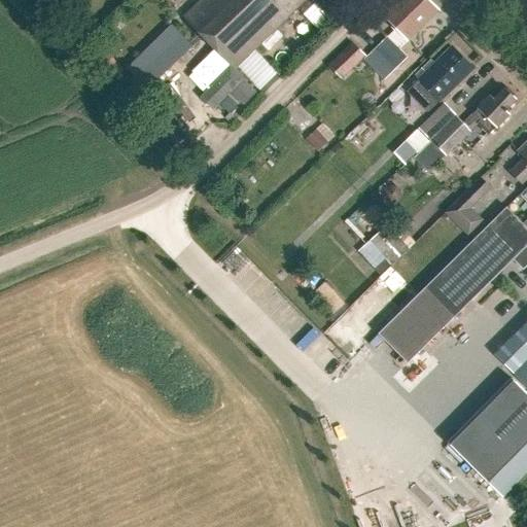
[(201,0),(182,18),(230,67),(233,70),(305,0),(201,0)]
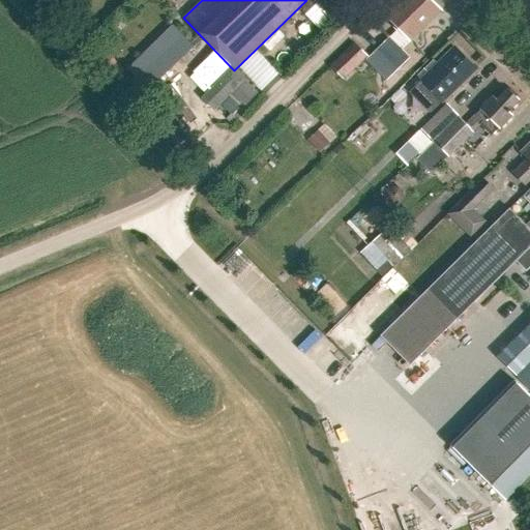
[(430,0),(401,0),(384,16),(409,41),(440,10),(430,0)]
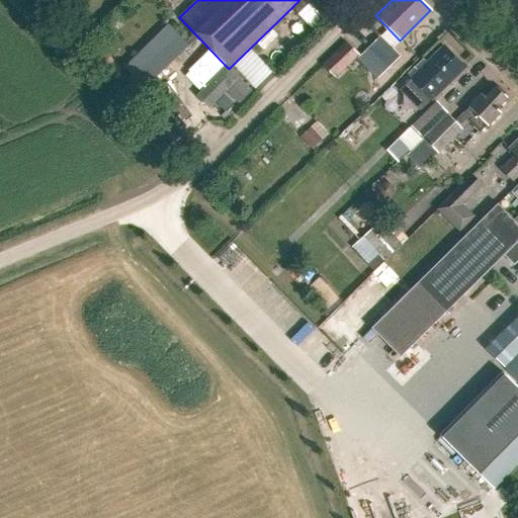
[(316,25),(325,16),(318,9),(309,18),(316,25)]
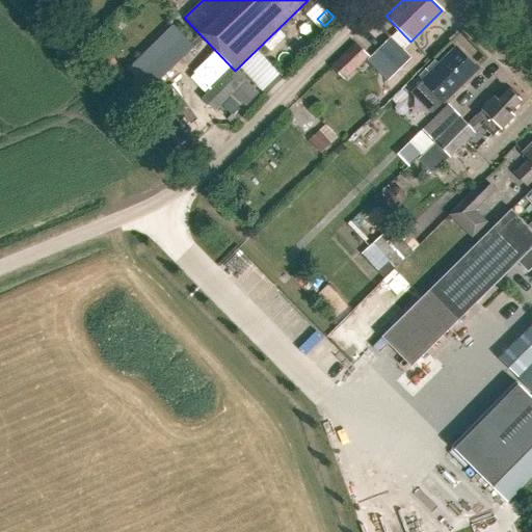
[(134,64),(156,86),(201,43),(179,21),(134,64)]
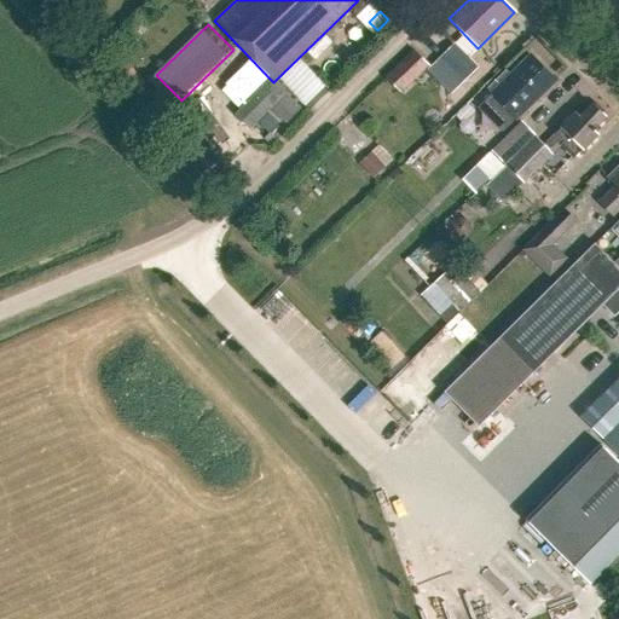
[(455,74),(468,61),(453,45),(440,58),(455,74)]
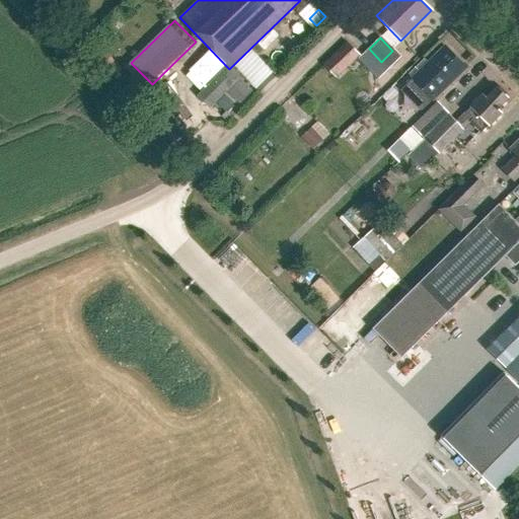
[(337,78),(360,55),(347,42),(323,65),(337,78)]
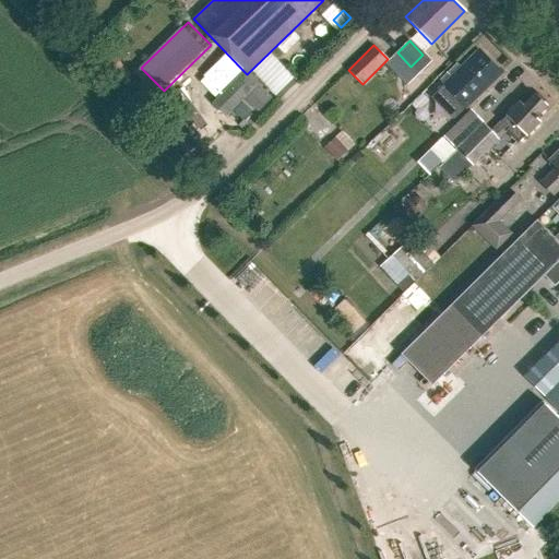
[(464,108),(501,73),(479,50),(442,86),(464,108)]
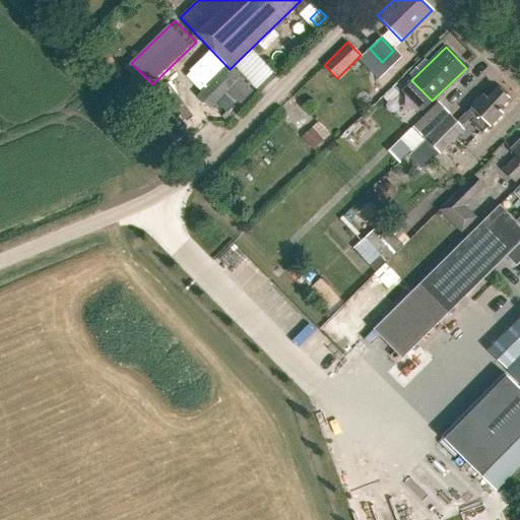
[(112,81),(123,70),(108,55),(96,65),(112,81)]
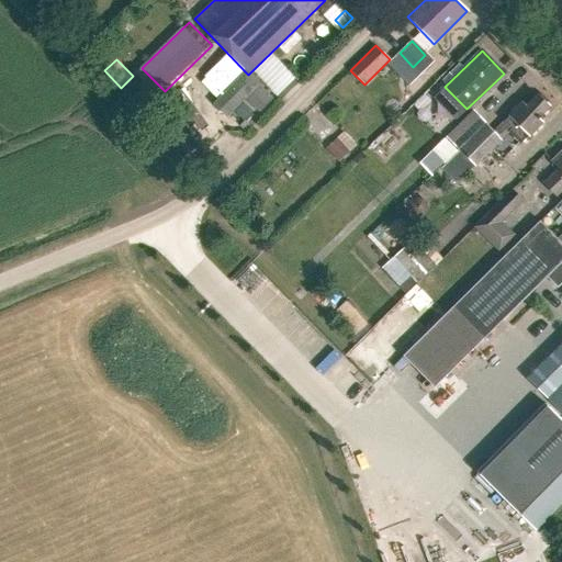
[(259,113),(273,99),(248,75),(245,71),(213,104),(227,119),(246,100),(259,113)]
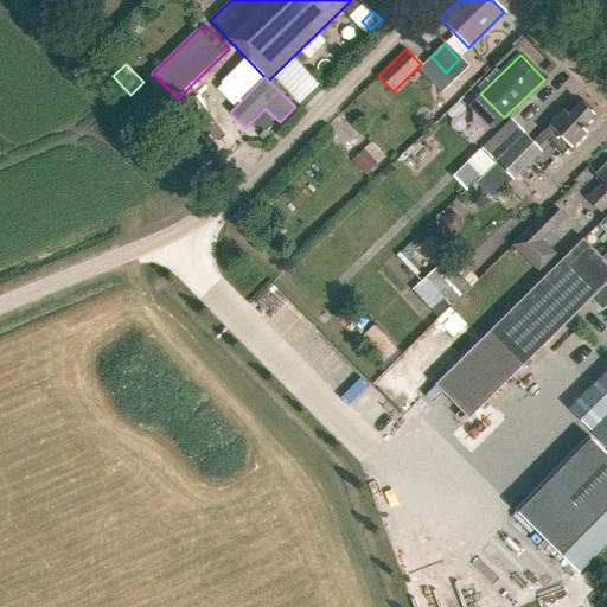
[(513,181),(542,153),(550,144),(562,155),(570,146),(585,133),(580,128),(592,115),(592,110),(586,104),(580,103),(568,116),(562,110),(532,142),(524,135),(481,178),(497,193),(511,179),(513,181)]
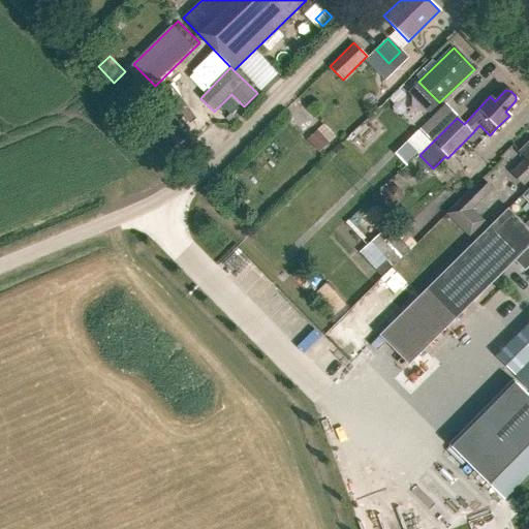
[(445,105),(419,131),(430,141),(456,116),(445,105)]
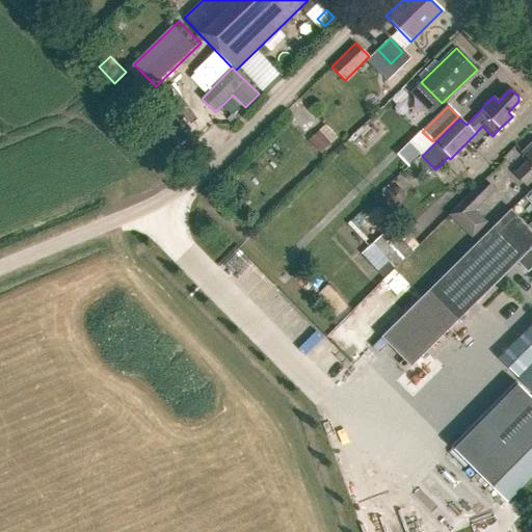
[(321,154),(330,144),(318,132),(309,142),(321,154)]
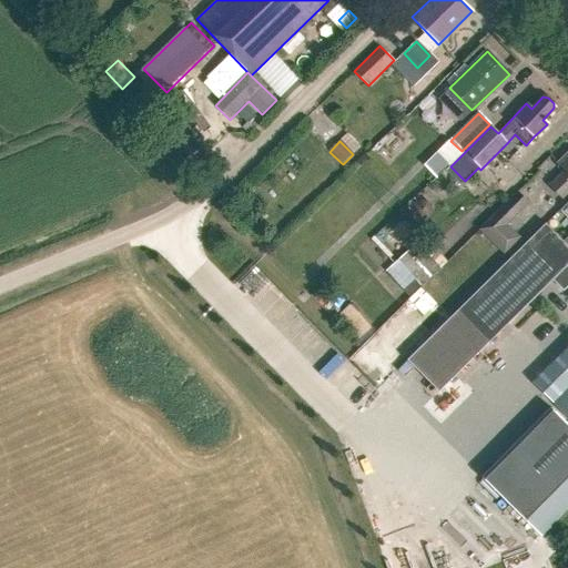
[(561,201),(567,194),(567,151),(556,164),(563,172),(548,186),(561,201)]
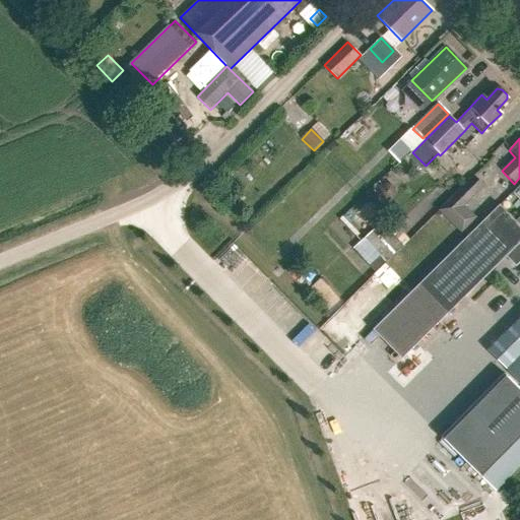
[(400,140),(389,151),(399,161),(410,151),(400,140)]
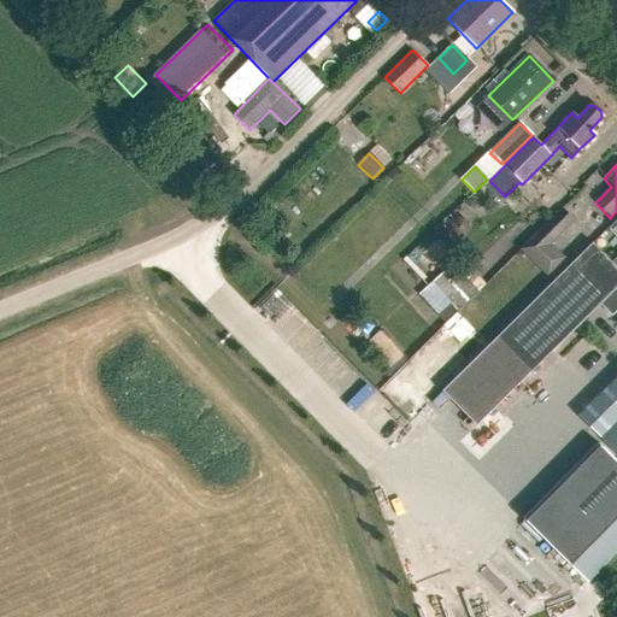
[(552,245),(574,221),(562,210),(538,235),(550,246),(552,245)]
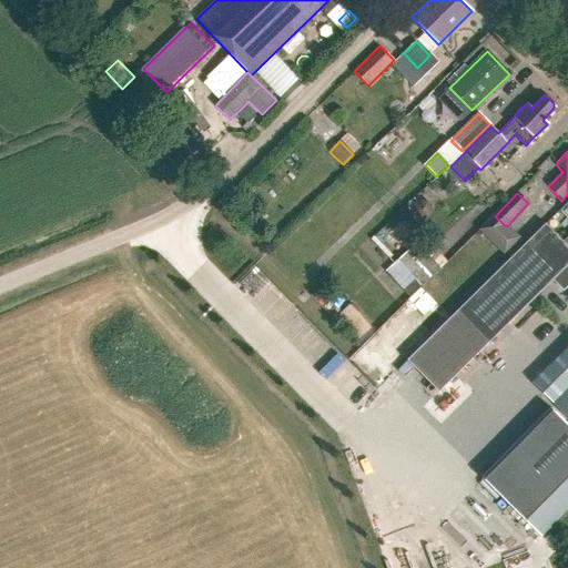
[(421,217),(427,217),(432,213),(432,205),(427,201),(421,201),(415,206),(415,213),(421,217)]
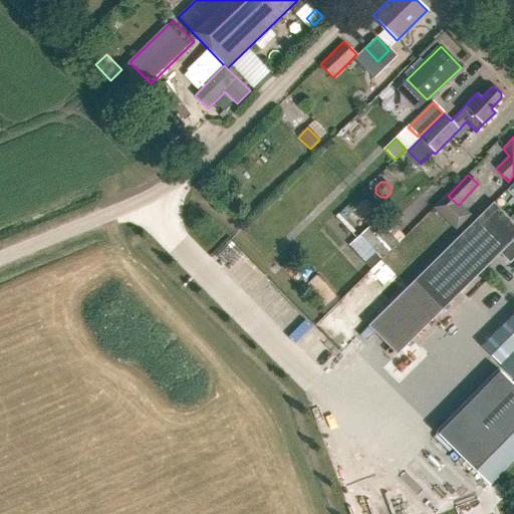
[(460,204),(458,205),(448,196),(435,208),(457,230),(471,215),(460,204)]
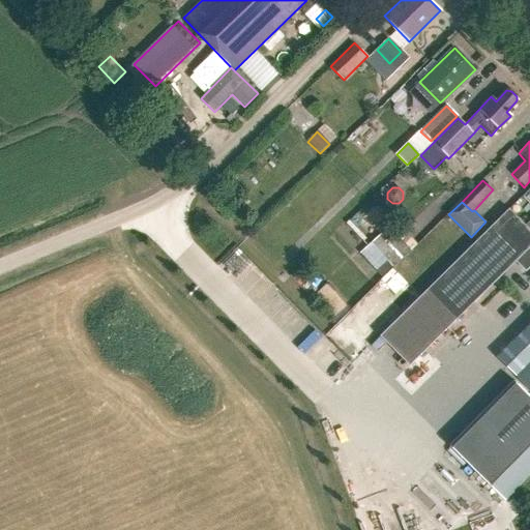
[(484,292),(516,262),(513,261),(527,247),(527,246),(529,243),(529,221),(525,226),(508,209),(380,336),(409,366),(484,292)]
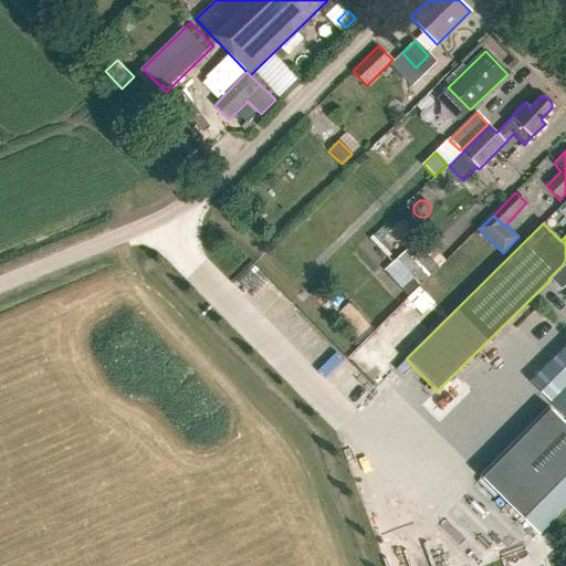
[(439,266),(416,242),(386,270),(408,294),(439,266)]
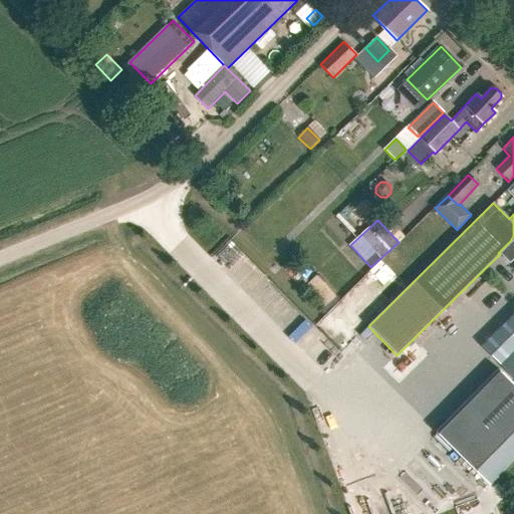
[(322,310),(335,297),(316,276),(302,289),(322,310)]
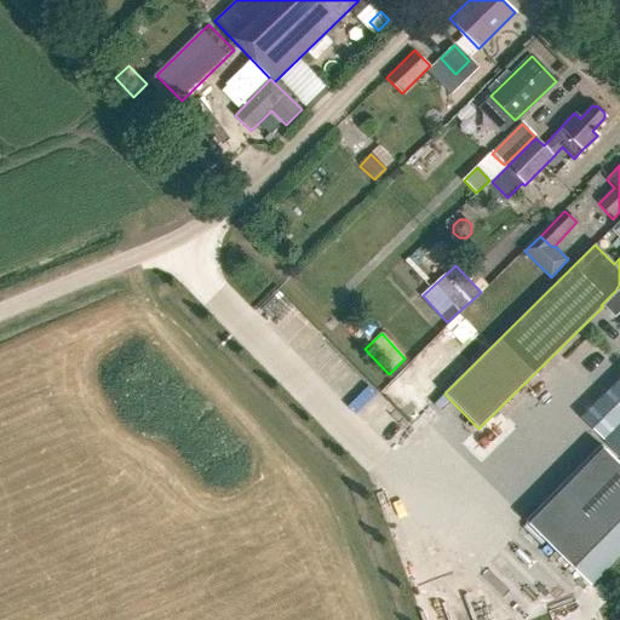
[(619,424),(602,443),(619,460),(619,424)]
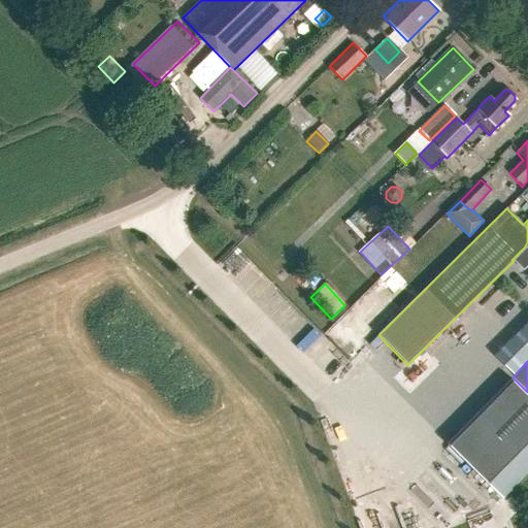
[(527,477),(527,407),(510,390),(453,449),(504,502),(527,477)]
